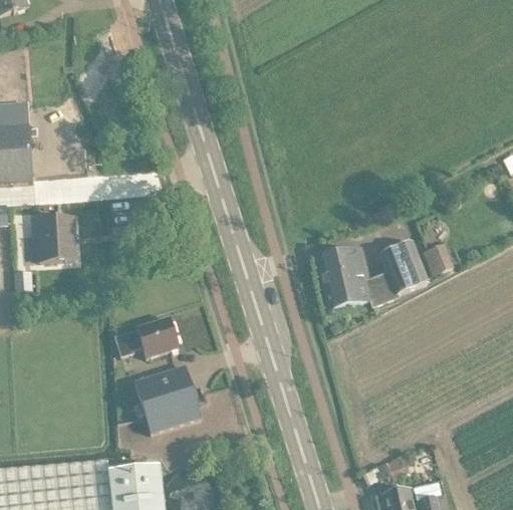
[(0,0),(0,13),(13,10),(13,11),(17,10),(17,9),(27,5),(25,0),(0,0)]
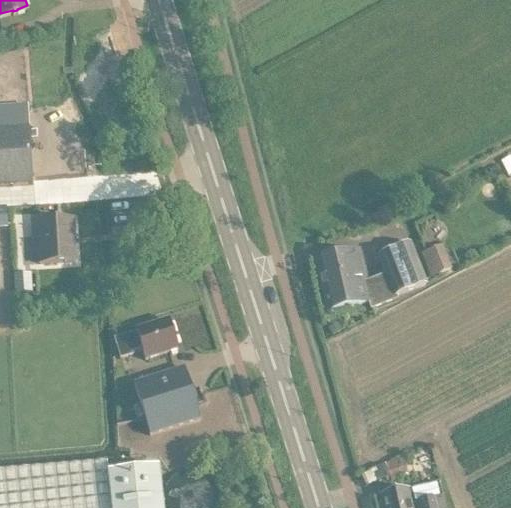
[(0,180),(33,179),(29,123),(28,101),(0,102),(0,180)]
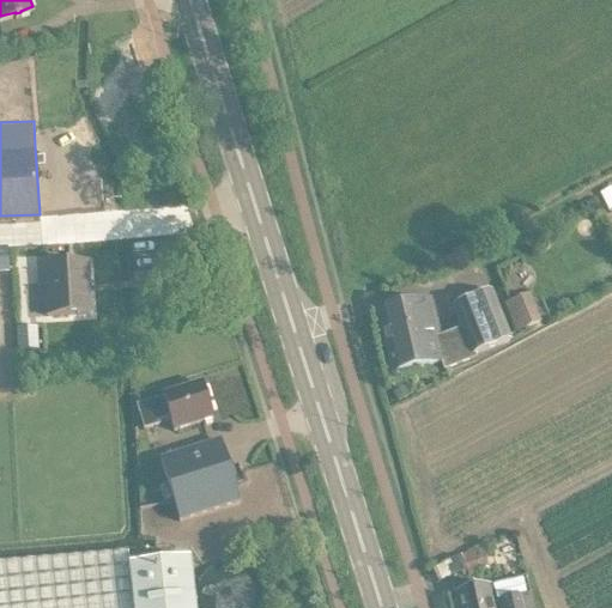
[(48,310),(67,309),(91,308),(88,257),(44,260),(48,310)]
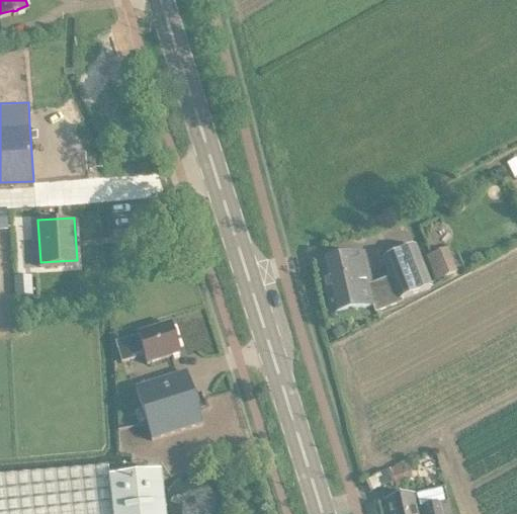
[(431,282),(429,276),(416,244),(417,244),(416,242),(383,255),(391,273),(372,281),(364,248),(320,259),(332,312),(373,302),(376,309),(402,298),(400,294),(418,287),(431,282)]
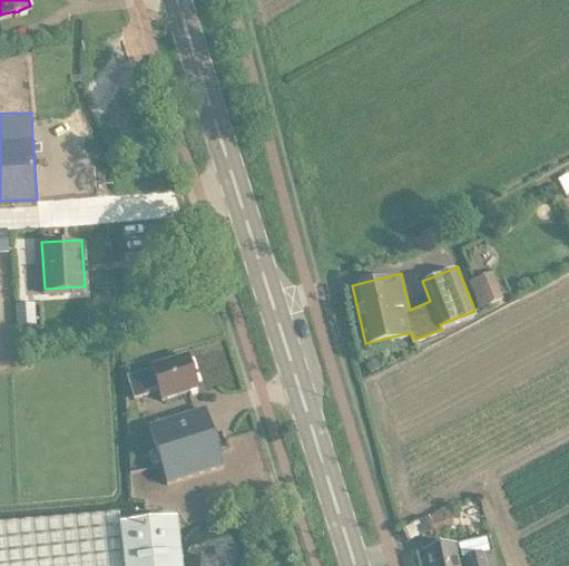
[(494,276),(478,283),(484,302),(502,295),(494,276)]
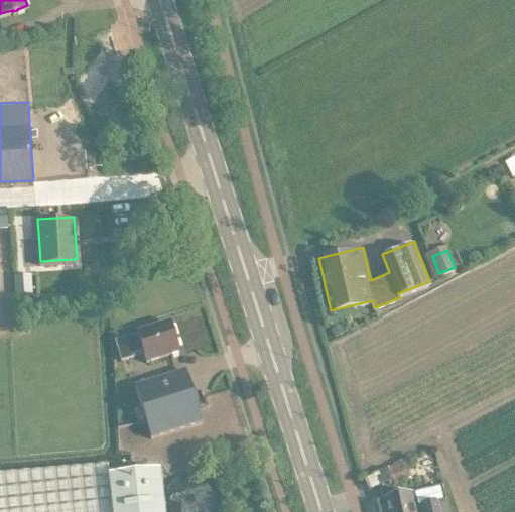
[(170,318),(138,329),(137,330),(115,338),(121,358),(134,354),(133,351),(142,348),(146,359),(179,349),(170,318)]
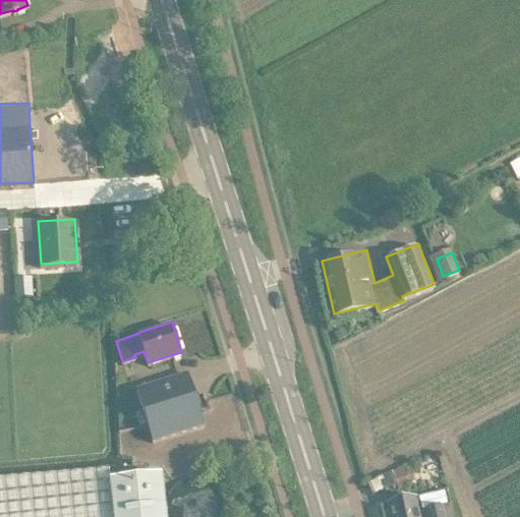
[(347,333),(344,326),(335,330),(338,337),(347,333)]
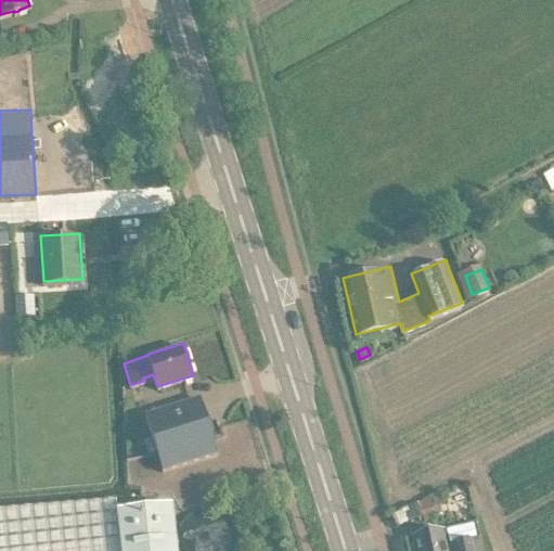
[(163,468),(217,450),(206,415),(200,395),(198,394),(144,412),(163,468)]
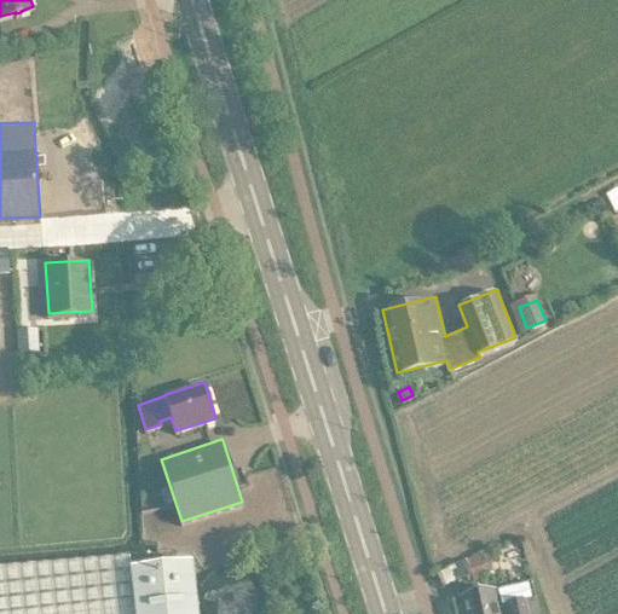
[(0,613),(136,613),(131,566),(130,559),(130,552),(0,563),(0,613)]
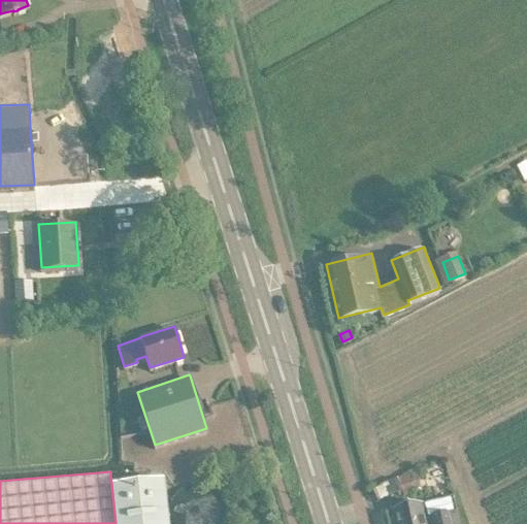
[(230,506),(230,505),(229,499),(228,494),(224,488),(220,484),(215,480),(210,478),(204,477),(197,476),(192,477),(186,480),(180,483),(177,486),(174,490),(172,495),(170,500),(170,506),(171,514),(173,519),(176,523),(223,523),(225,521),(227,517),(229,512),(230,506)]
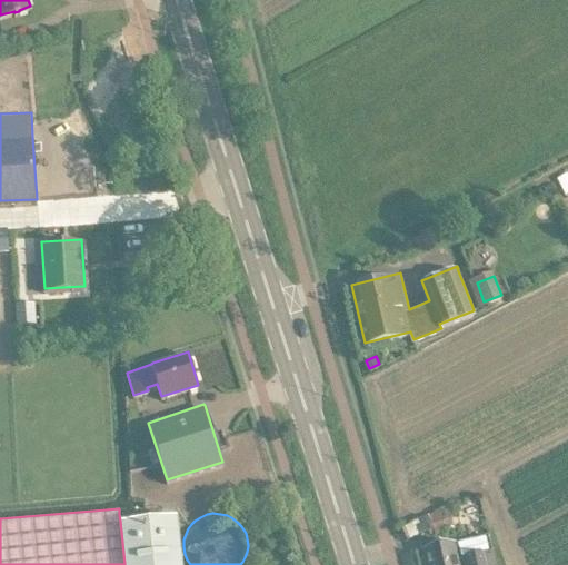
[(180,564),(176,514),(123,519),(120,521),(125,564),(180,564)]
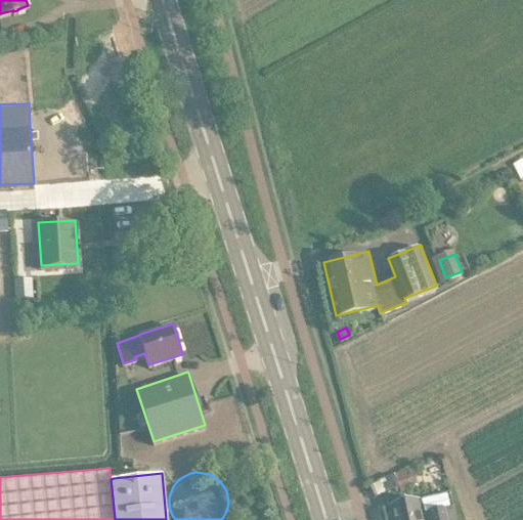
[(454,519),(458,519),(454,505),(444,508),(444,506),(422,511),(419,496),(389,503),(392,519),(429,519),(445,516),(446,519),(454,519)]
